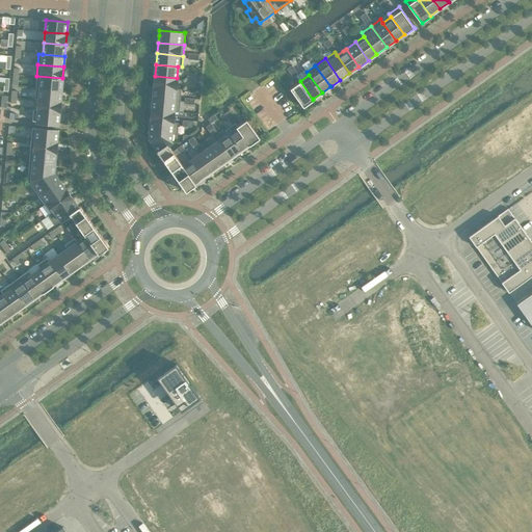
[(61,89),(62,78),(36,76),(35,87),(61,89)]
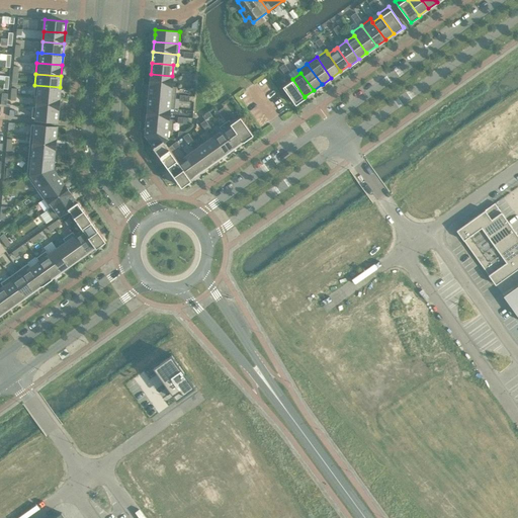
[(151,74),(150,84),(171,86),(172,76),(151,74)]
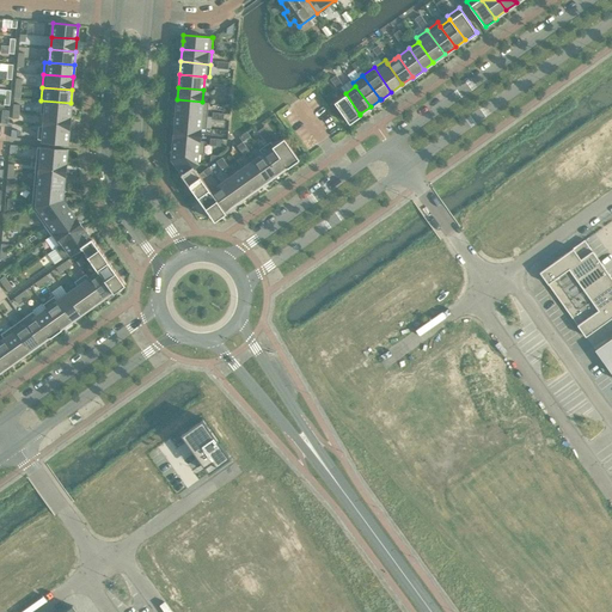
[(346,93),(334,102),(349,122),(349,123),(360,115),(346,93)]
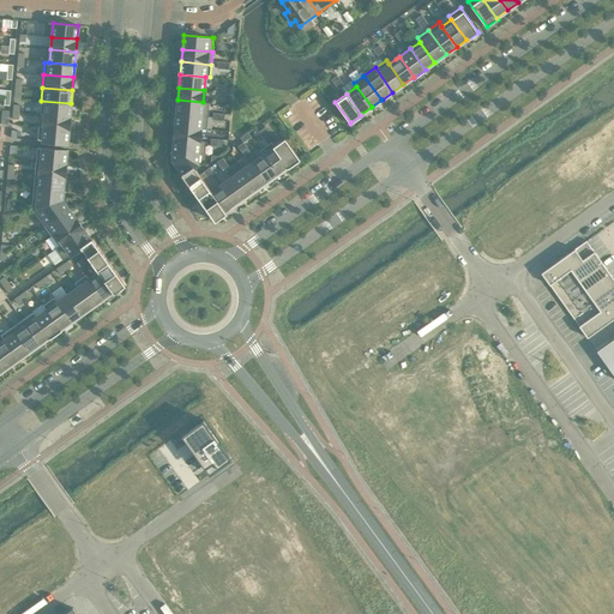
[(178,100),(176,113),(202,115),(203,102),(178,100)]
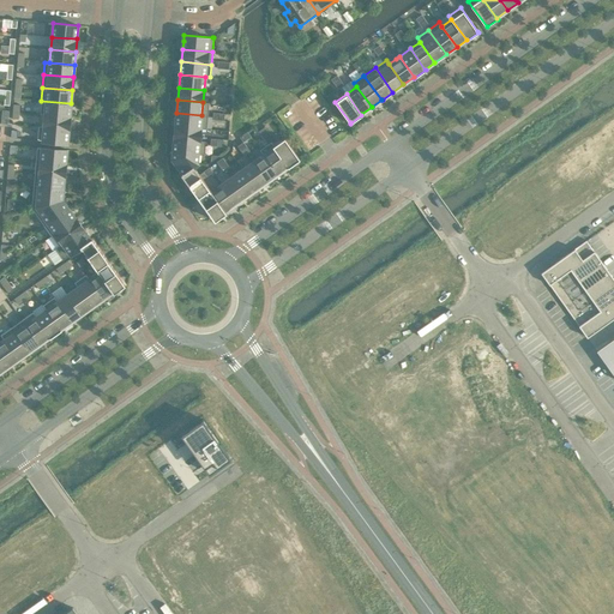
[(70,116),(71,103),(41,101),(40,114),(44,114),(70,116)]
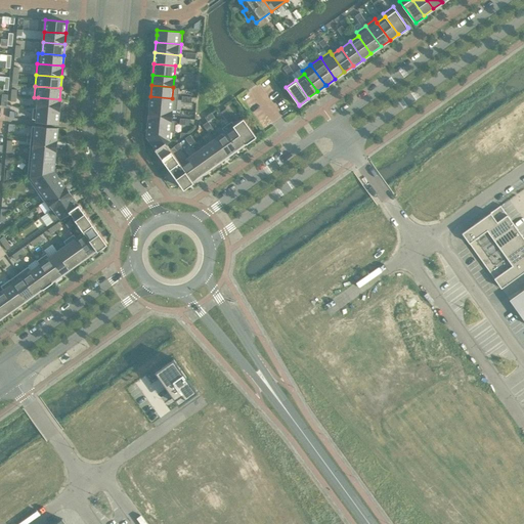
[(150,96),(149,107),(171,110),(172,98),(150,96)]
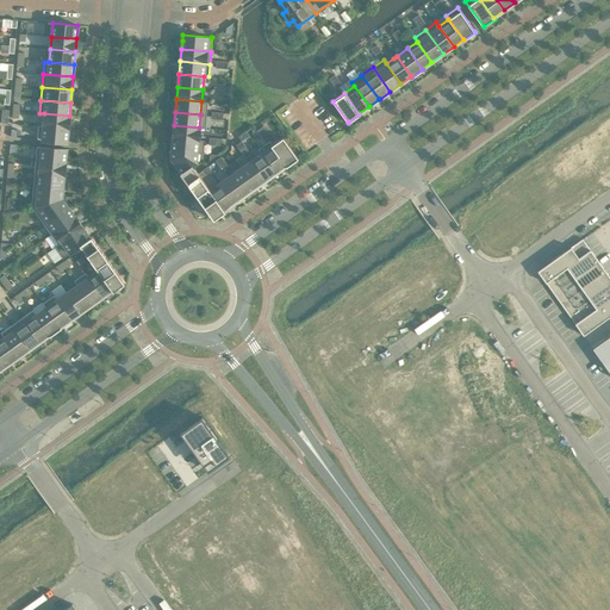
[(68,129),(69,116),(44,113),(43,126),(68,129)]
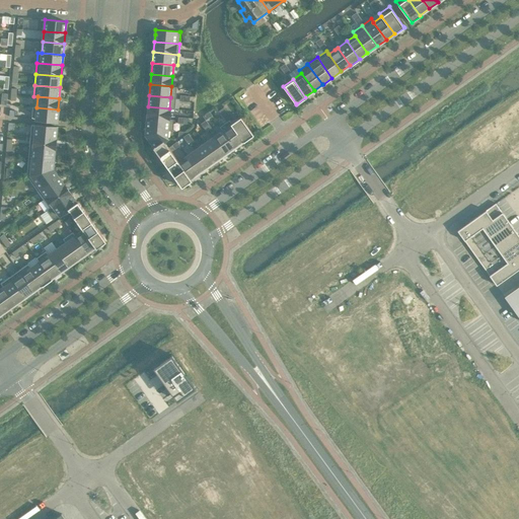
[(148,112),(147,118),(168,120),(169,108),(148,106),(148,112)]
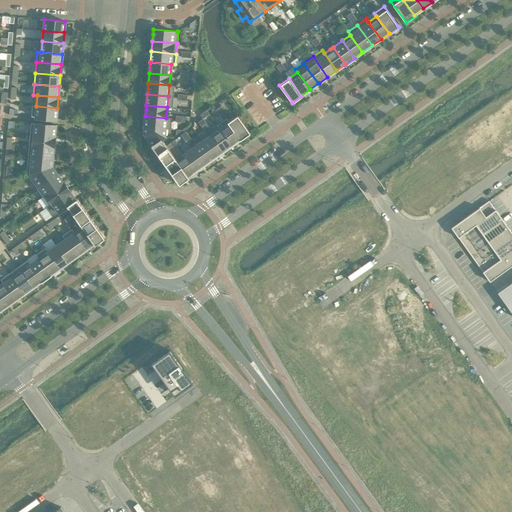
[(56,119),(57,108),(36,106),(32,106),(31,117),(56,119)]
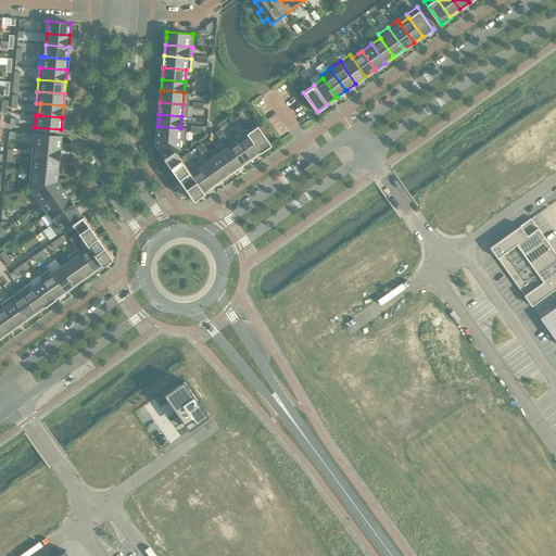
[(257,125),(249,131),(262,151),(261,151),(262,152),(272,144),(272,143),(257,125)]
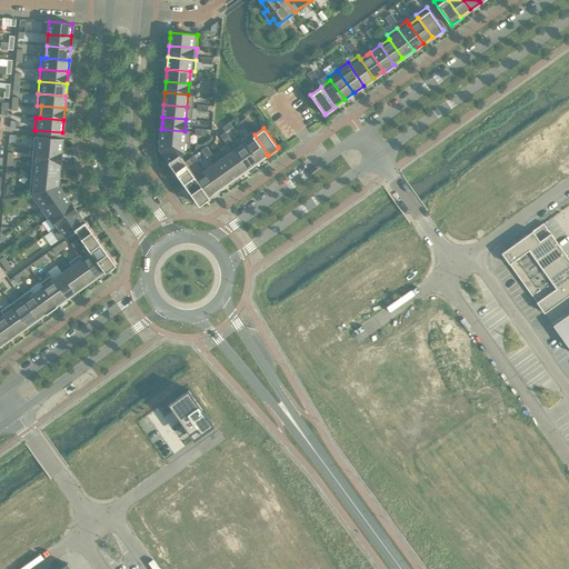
[(161,133),(160,141),(183,143),(185,131),(161,129),(161,131),(161,133)]
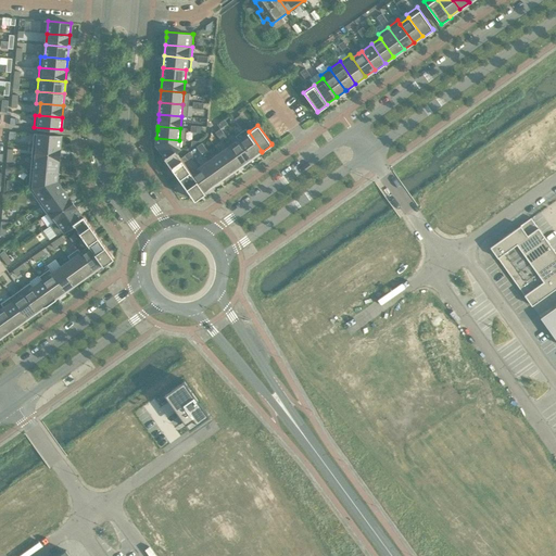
[(245,128),(236,136),(238,139),(251,158),(252,158),(261,151),(262,151),(249,131),(245,128)]
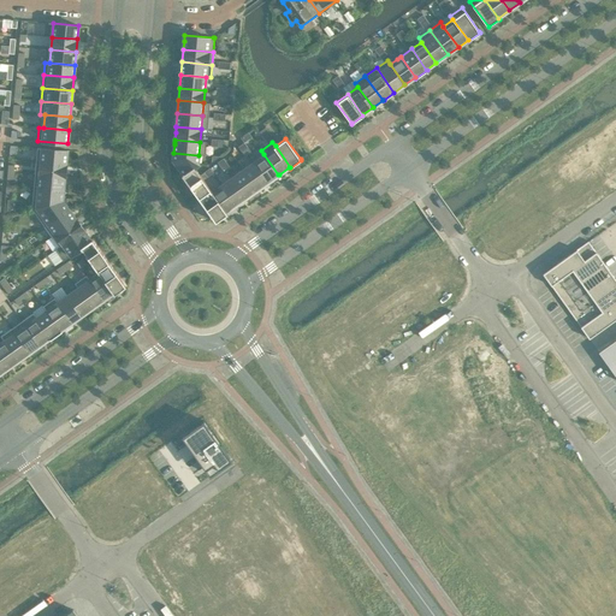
[(37,148),(36,161),(66,164),(67,150),(37,148)]
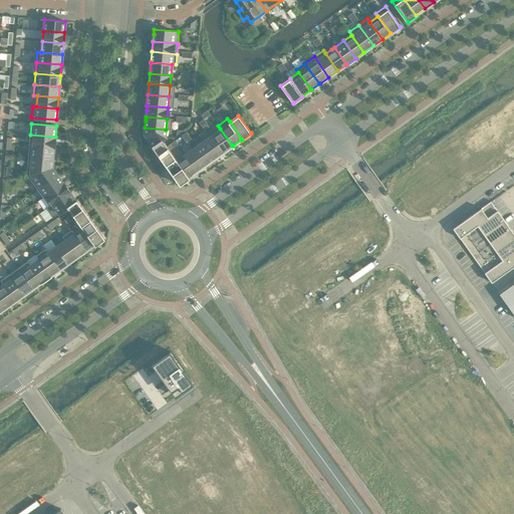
[(145,132),(145,133),(153,145),(163,140),(166,138),(166,137),(166,135),(166,130),(145,127),(145,130),(145,132)]
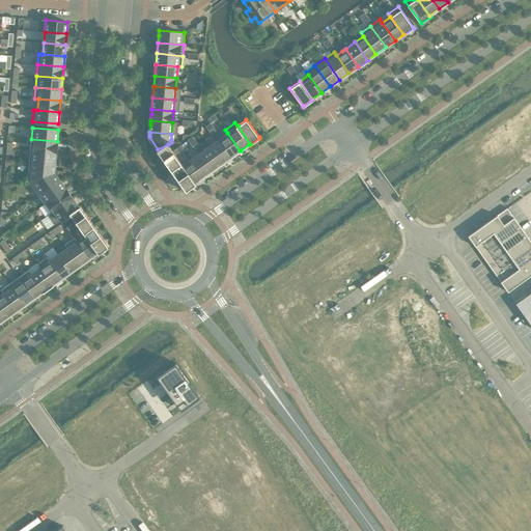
[(227,133),(218,139),(231,158),(240,150),(227,133)]
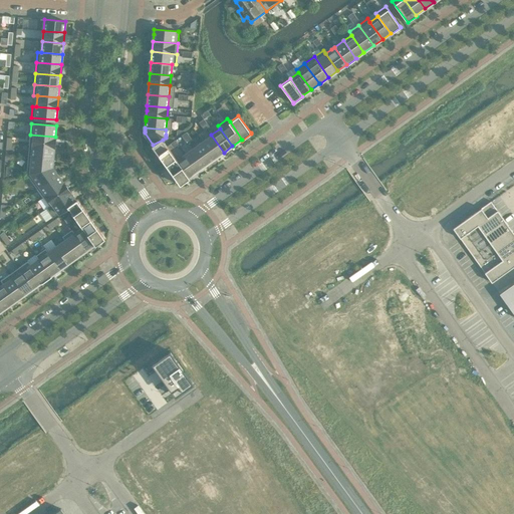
[(30,135),(29,146),(54,148),(55,137),(30,135)]
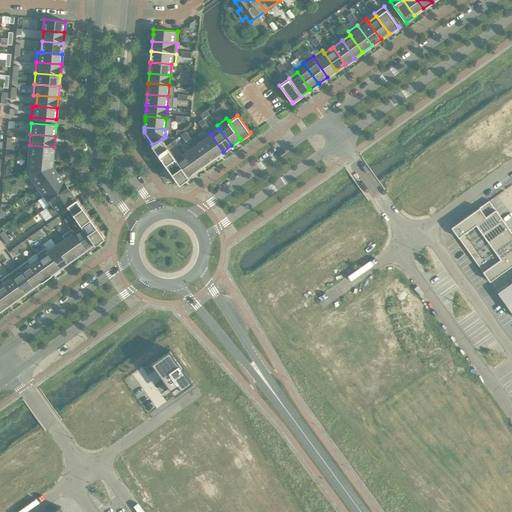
[(210,134),(202,141),(214,158),(223,152),(210,134)]
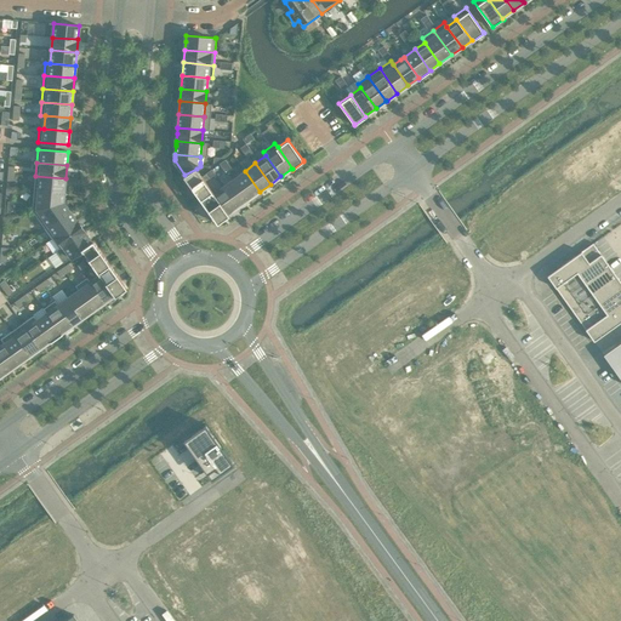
[(184,175),(183,176),(200,199),(212,191),(205,181),(201,177),(197,169),(184,175)]
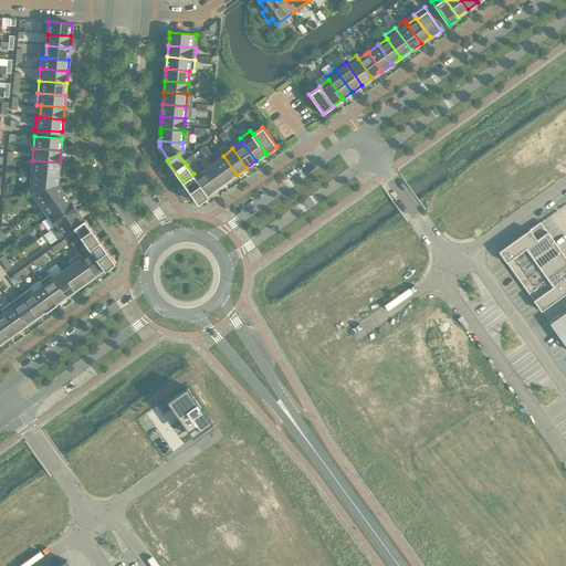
[(223,156),(213,163),(227,181),(237,175),(223,156)]
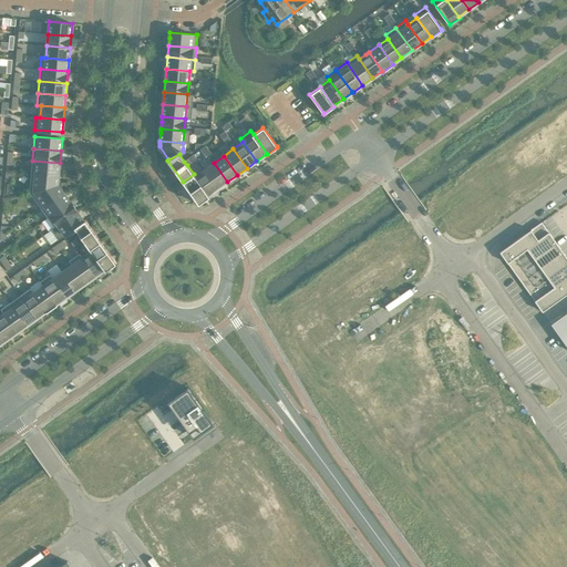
[(32,161),(31,172),(59,173),(60,163),(32,161)]
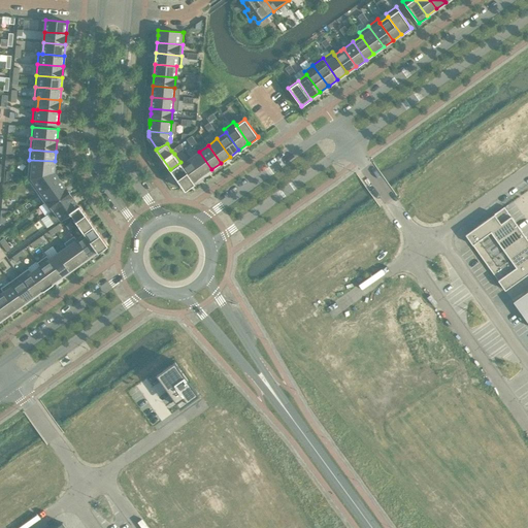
[(199,152),(190,158),(202,175),(211,169),(199,152)]
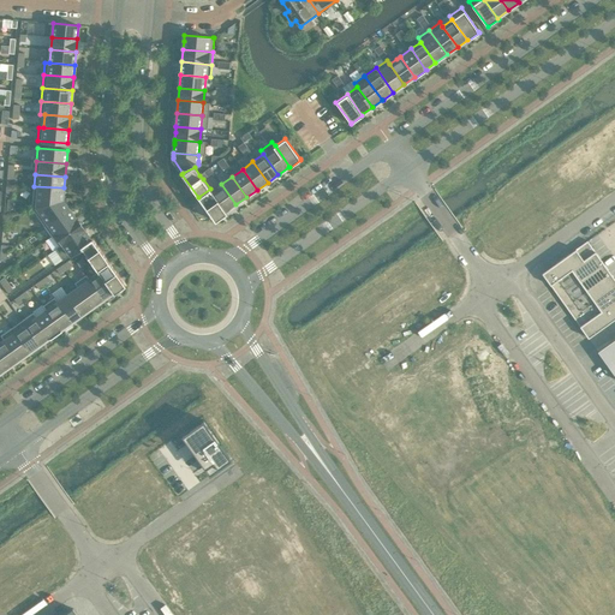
[(221,184),(212,191),(225,213),(236,204),(221,184)]
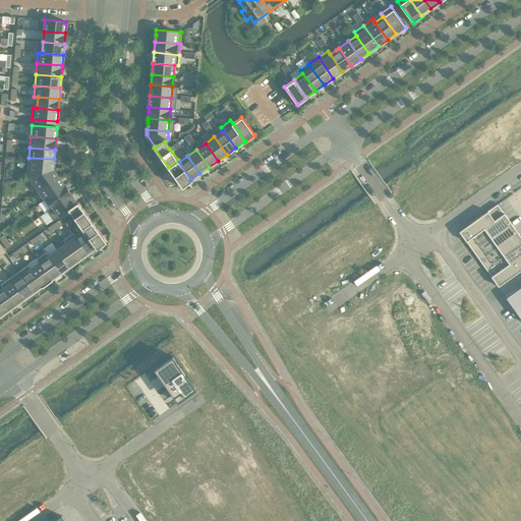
[(29,158),(26,176),(53,169),(54,159),(29,158)]
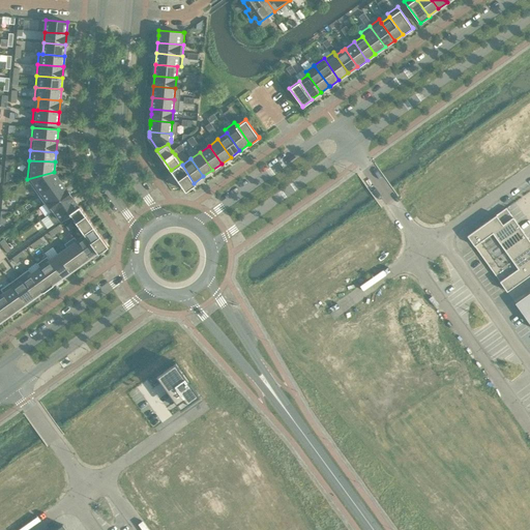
[(181,163),(171,170),(181,184),(185,189),(185,190),(195,184),(194,183),(182,165),(181,163)]
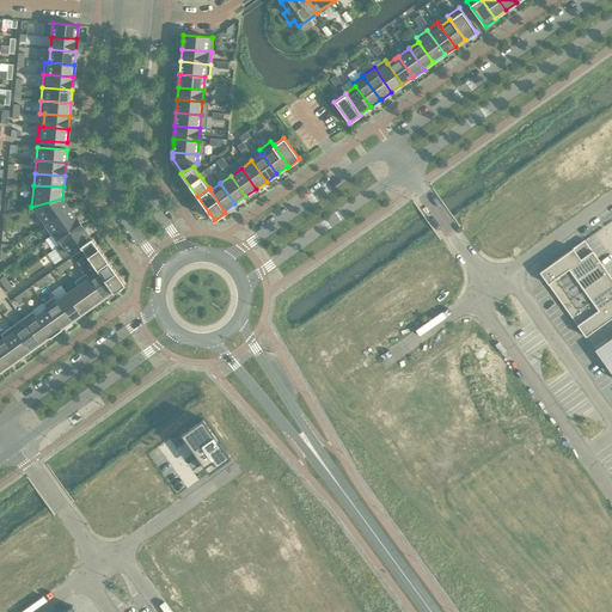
[(7,209),(22,206),(22,199),(7,199),(7,209)]
